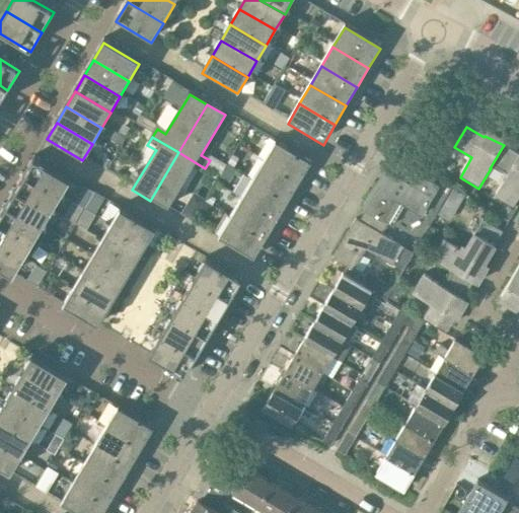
[(264,164),(299,186),(310,165),(275,145),(264,164)]
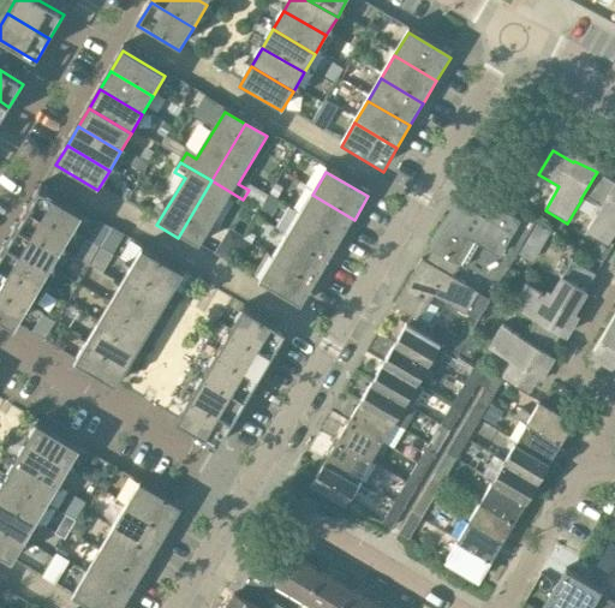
[(587,234),(609,248),(614,237),(614,186),(614,188),(595,176),(580,200),(581,200),(601,212),(587,234)]
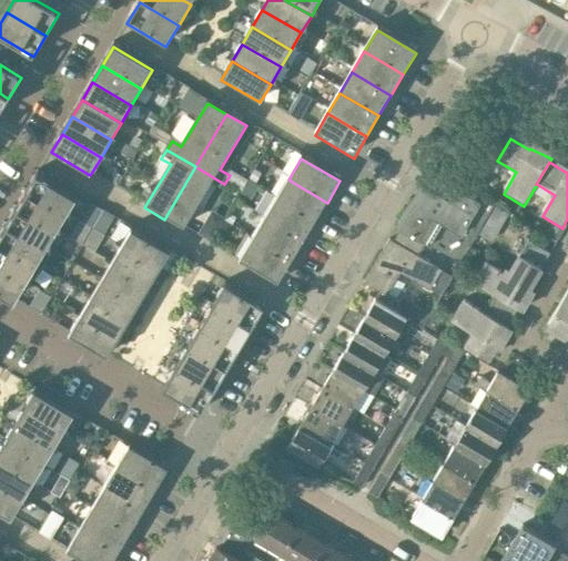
[(164,220),(184,231),(210,187),(219,193),(224,184),(195,166),(164,220)]
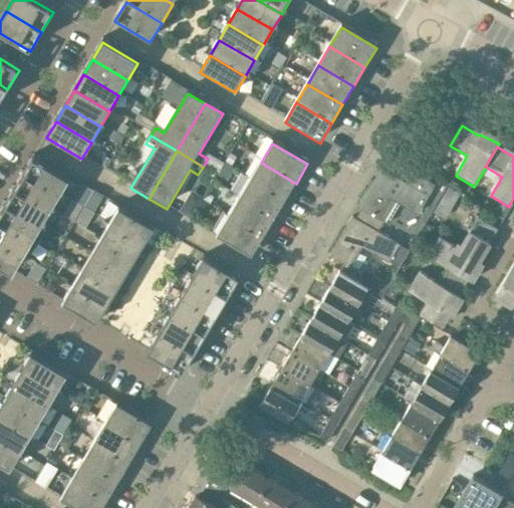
[(24,175),(59,196),(69,180),(34,159),(24,175)]
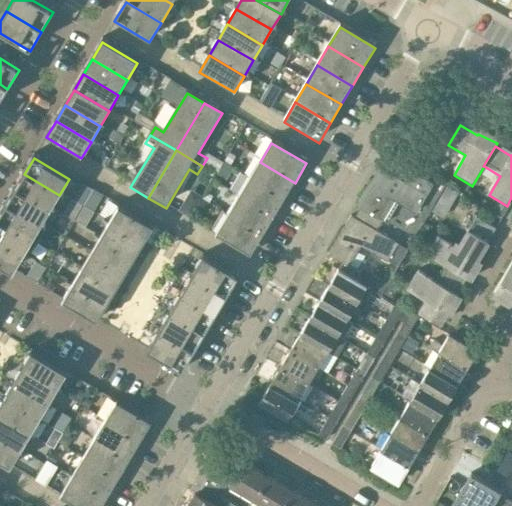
[(249,181),(284,202),(295,183),(260,162),(249,181)]
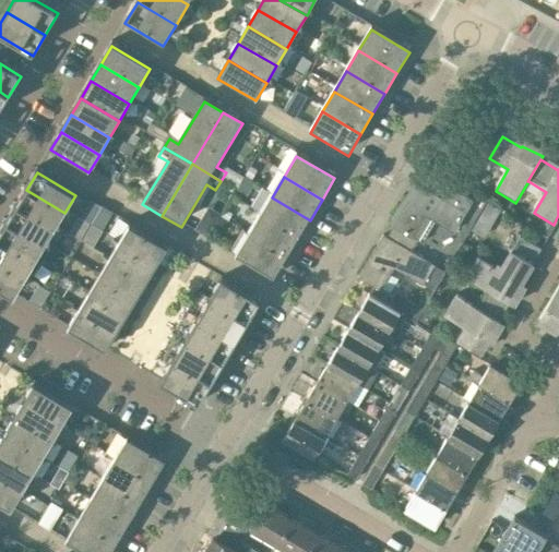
[(412,242),(412,241),(425,219),(454,237),(472,206),(425,179),(418,190),(414,188),(390,229),(394,231),(412,242)]
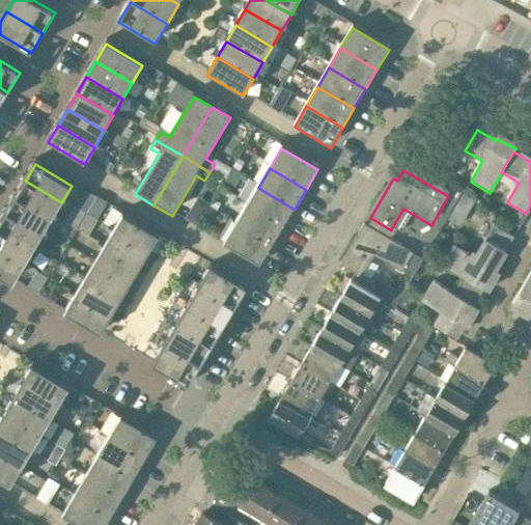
[(16,197),(52,219),(61,202),(25,181),(16,197)]
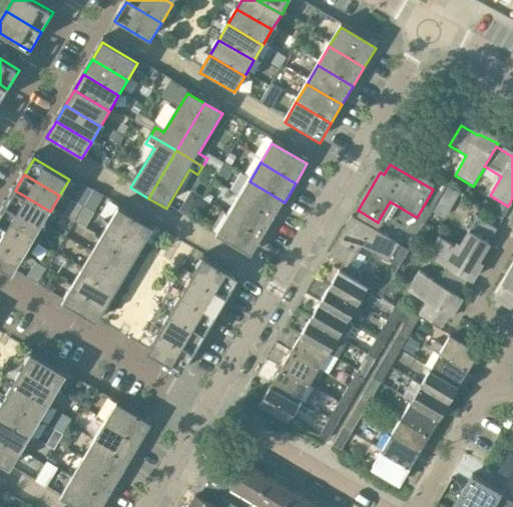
[(238,199),(274,220),(285,202),(249,181),(238,199)]
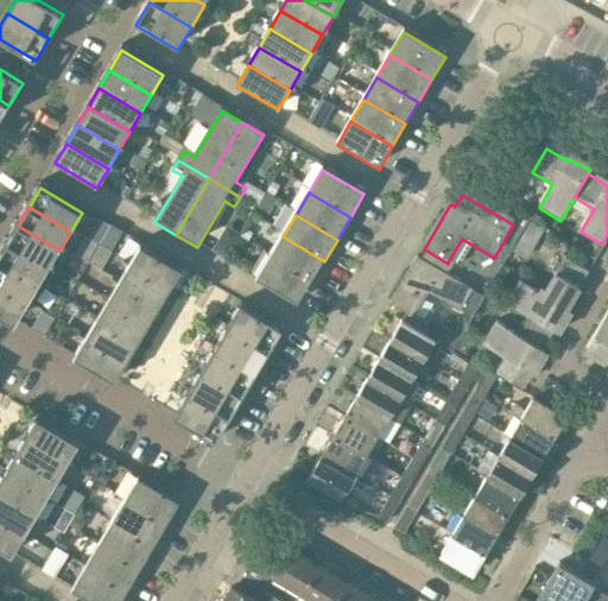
[(6,244),(49,269),(59,251),(18,226),(6,244)]
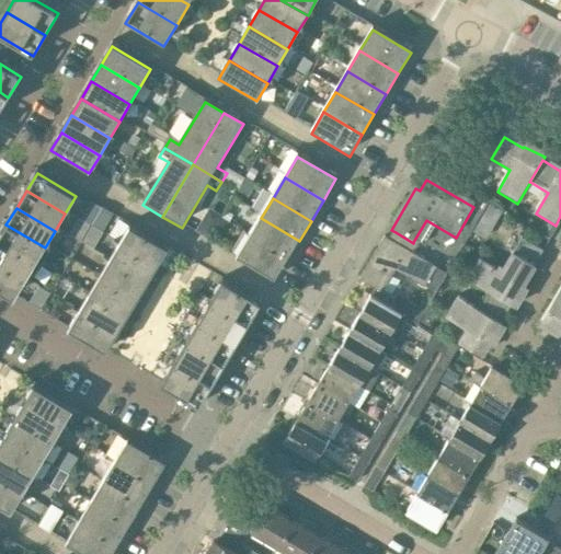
[(249,239),(287,262),(299,241),(261,218),(249,239)]
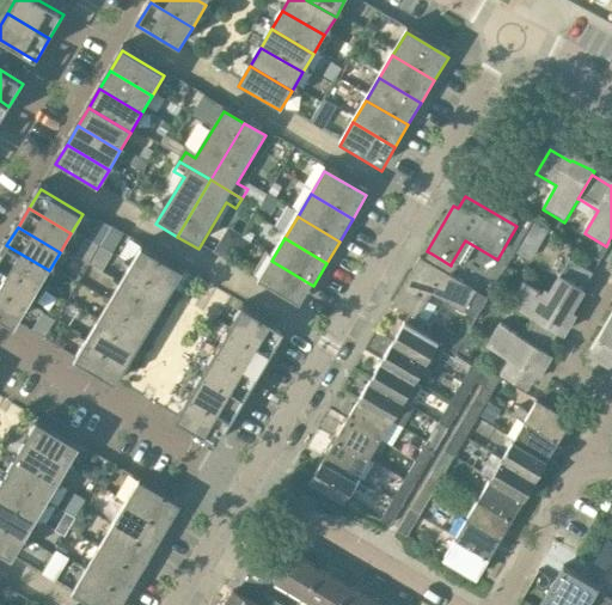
[(0,256),(0,267),(37,289),(49,270),(6,245),(0,256)]
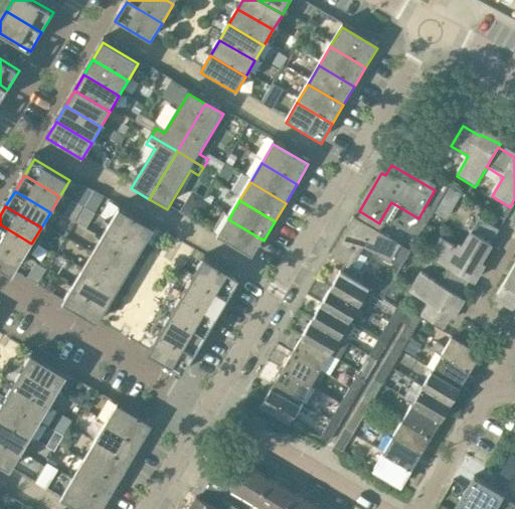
[(119,209),(109,226),(145,246),(154,230),(119,209)]
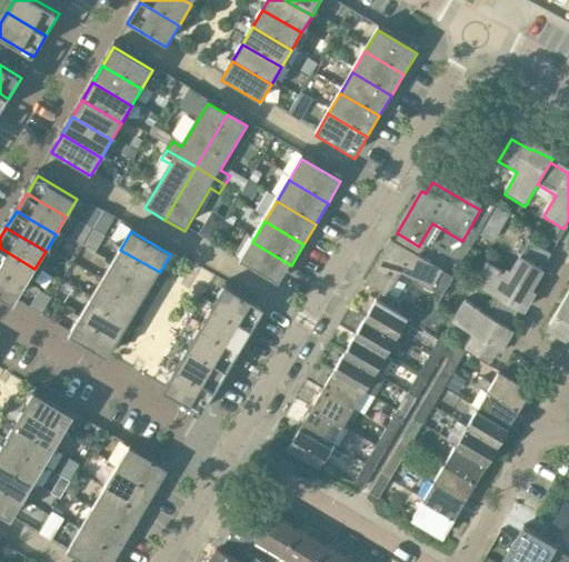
[(365,287),(388,300),(401,278),(430,294),(441,276),(418,261),(426,249),(419,246),(419,247),(401,236),(395,248),(390,244),(365,287)]
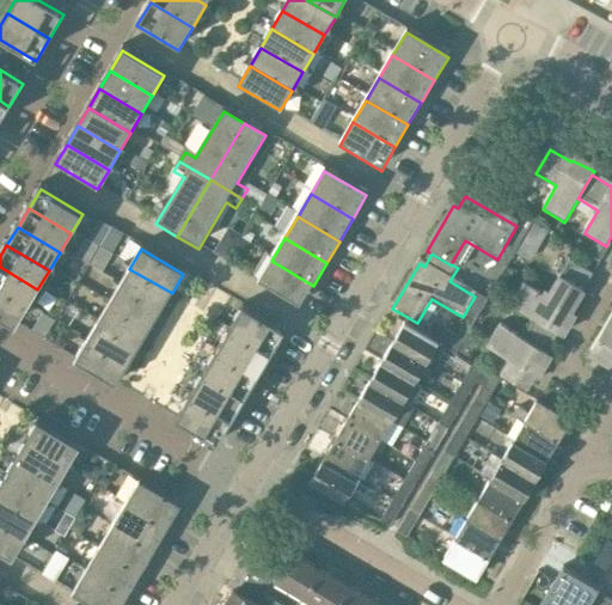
[(257,283),(299,309),(313,286),(271,261),(257,283)]
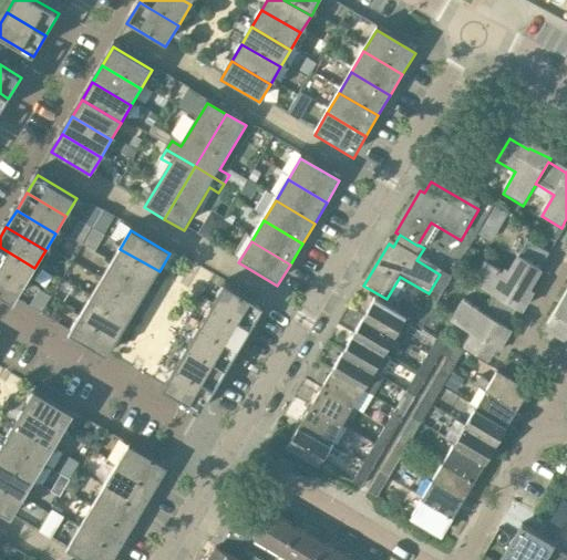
[(495,298),(517,311),(522,313),(531,291),(529,291),(549,257),(527,244),(507,279),(485,266),(474,286),(495,299),(495,298)]
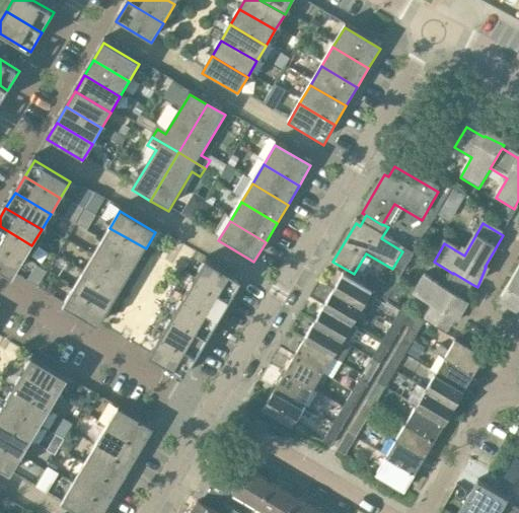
[(0,246),(22,261),(31,245),(0,226),(0,246)]
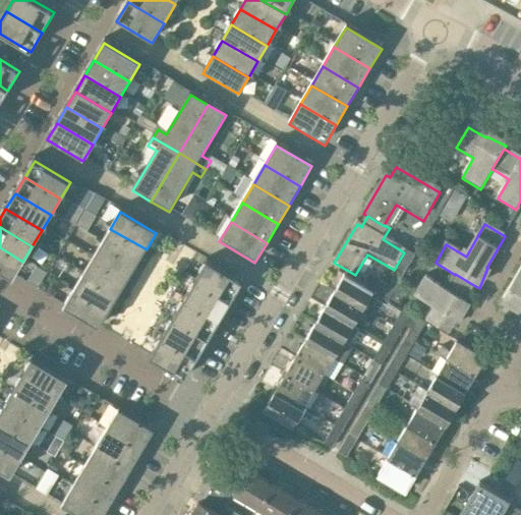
[(110,229),(101,244),(136,266),(147,249),(110,229)]
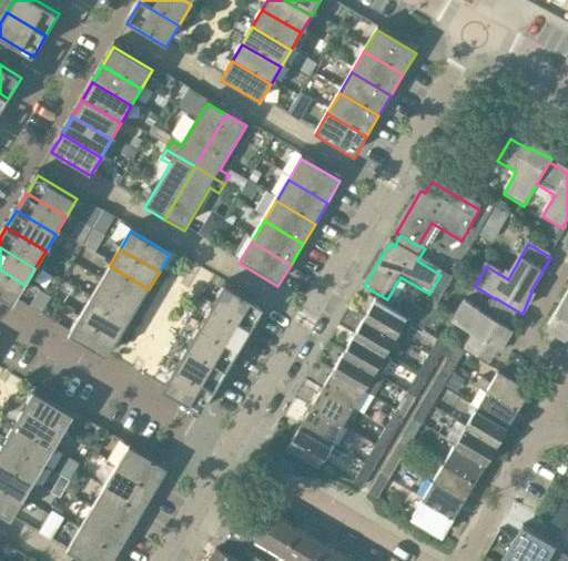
[(110,266),(100,284),(139,306),(149,289),(110,266)]
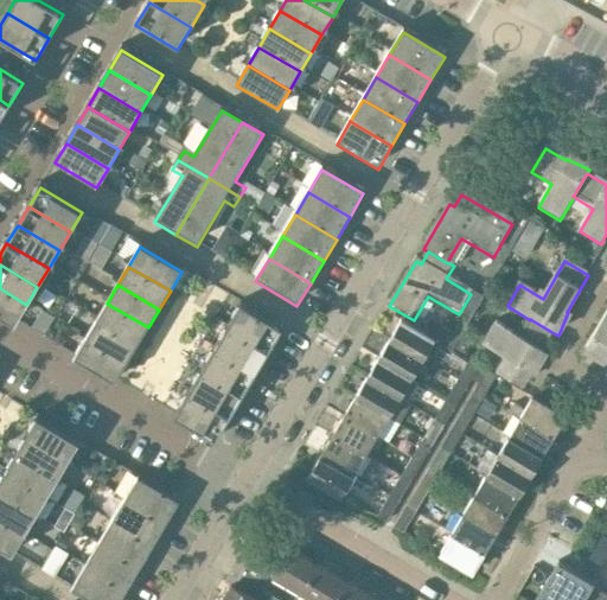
[(0,316),(14,325),(26,305),(0,288),(0,316)]
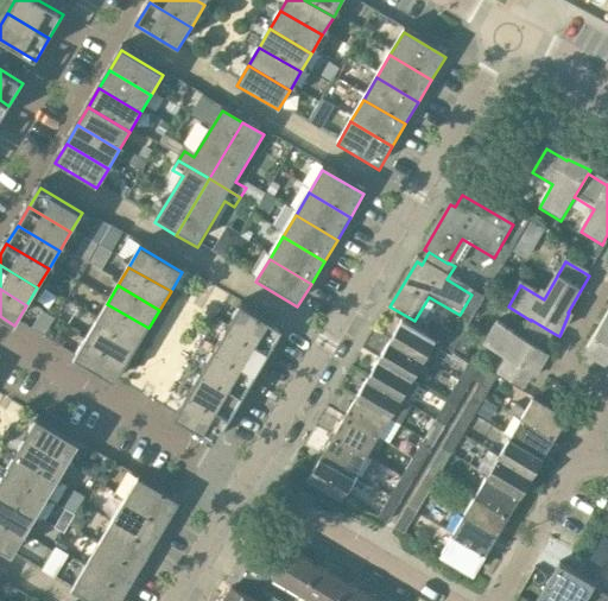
[(107,304),(96,322),(138,347),(149,328),(107,304)]
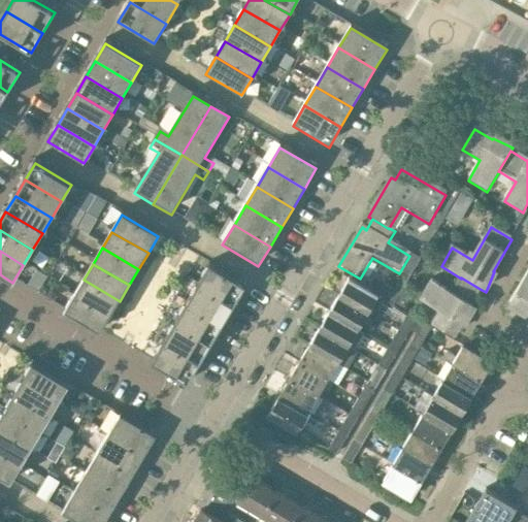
[(197,287),(233,308),(245,288),(209,266),(197,287)]
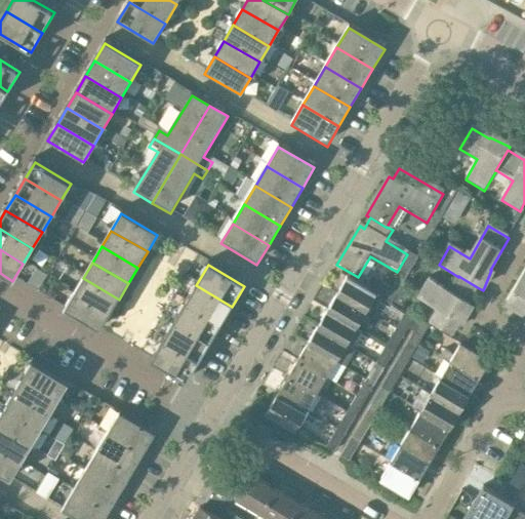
[(524,314),(524,272),(505,307),(524,315),(524,314)]
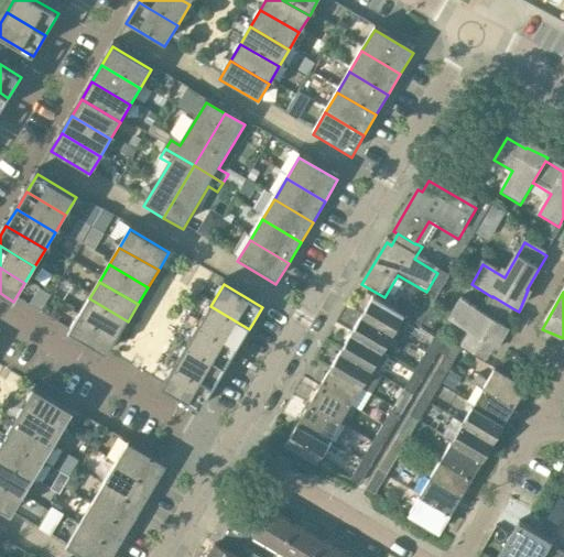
[(454,342),(485,360),(492,348),(496,350),(506,328),(503,328),(514,309),(492,296),(492,297),(481,315),(461,303),(448,323),(461,329),(454,342)]
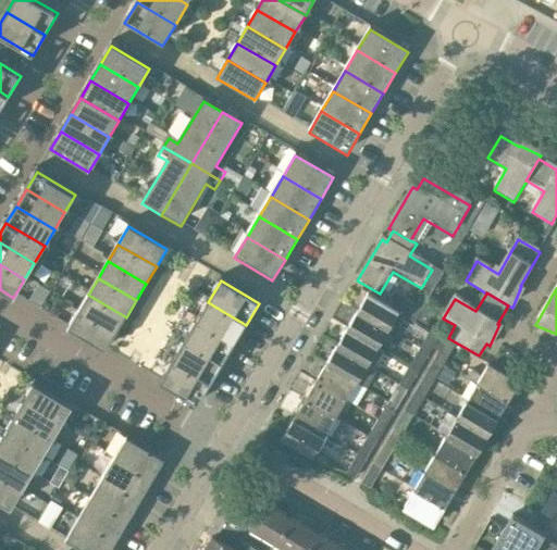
[(88,295),(78,312),(116,334),(126,317),(88,295)]
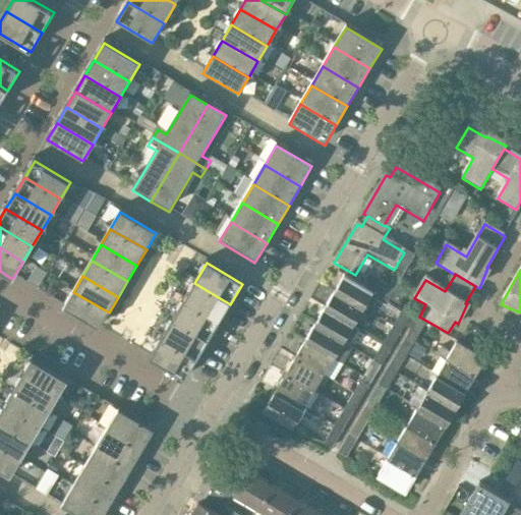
[(335,295),(362,311),(372,294),(345,278),(335,295)]
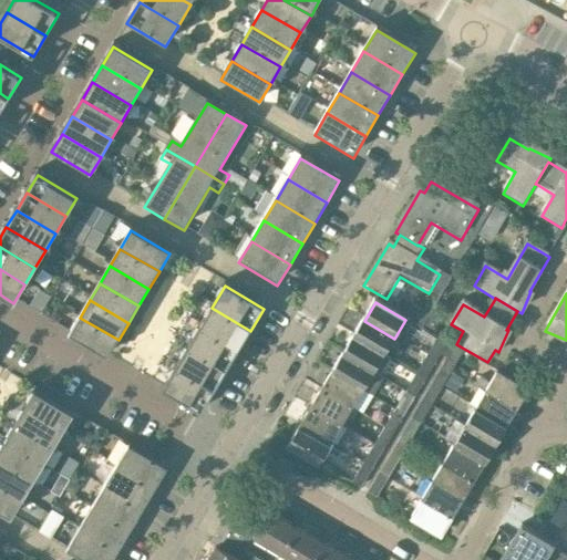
[(199,328),(238,351),(250,331),(212,308),(199,328)]
